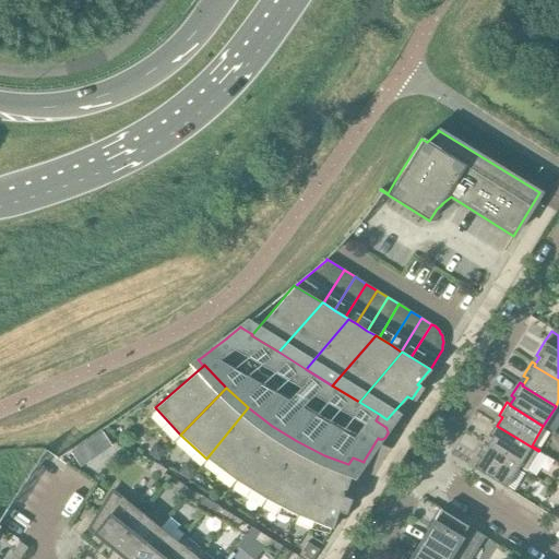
[(248,407),(206,459),(234,479),(235,479),(272,426),(248,407)]
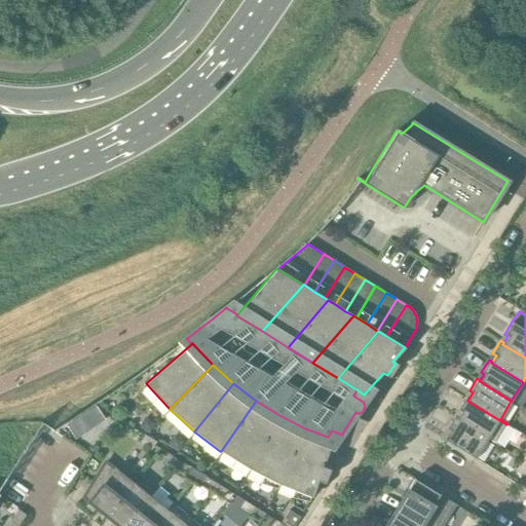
[(495,443),(506,424),(467,401),(468,399),(465,398),(457,410),(460,412),(457,418),(456,419),(495,443)]
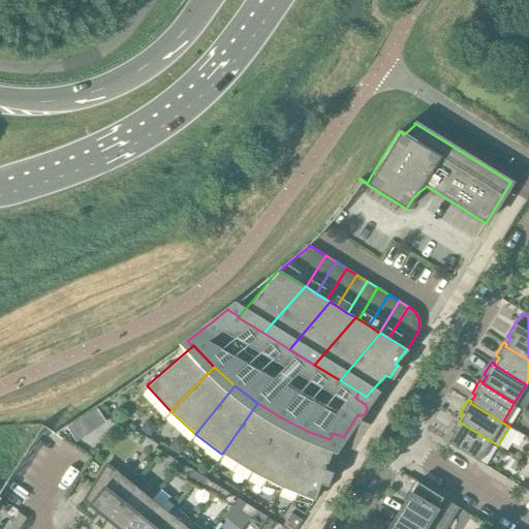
[(257,403),(222,454),(250,471),(251,472),(281,417),(257,403)]
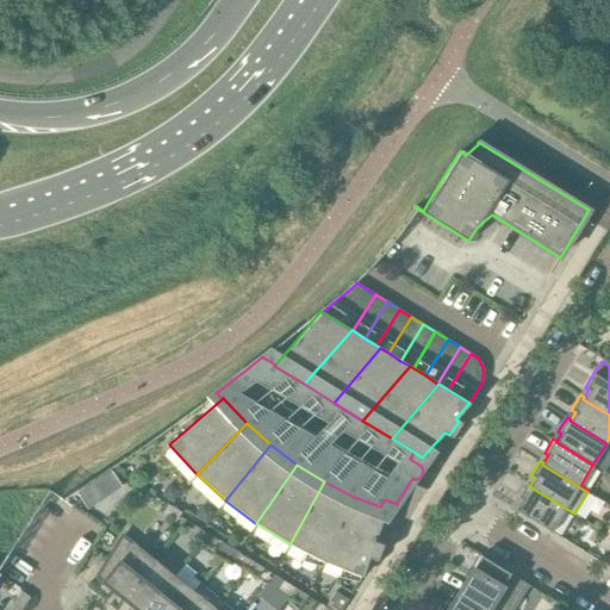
[(324,481),(290,545),(324,561),(354,497),(324,481)]
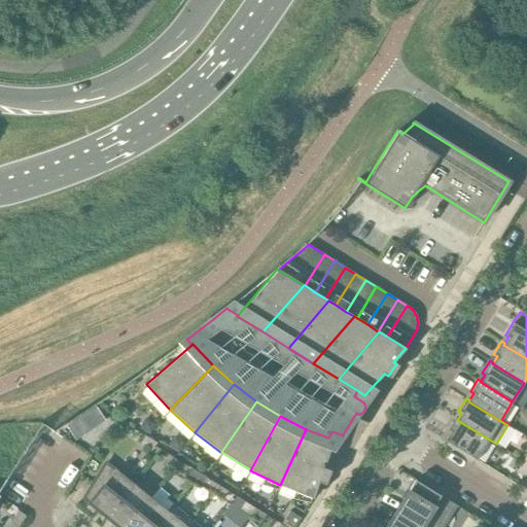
[(445,440),(477,459),(488,441),(495,446),(496,444),(457,420),(458,419),(454,417),(447,429),(450,431),(445,440)]
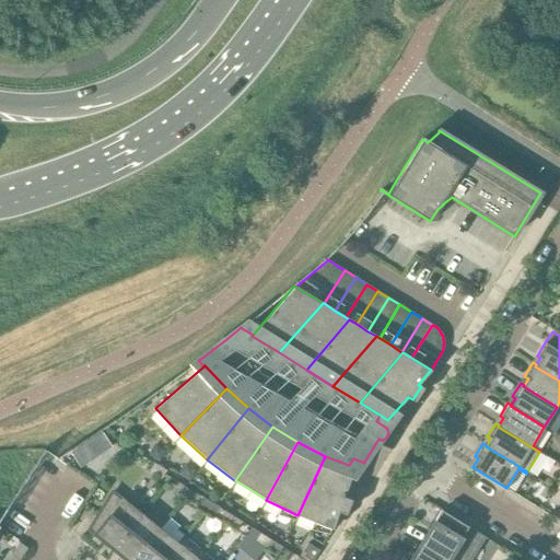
[(77,466),(84,456),(74,450),(68,459),(77,466)]
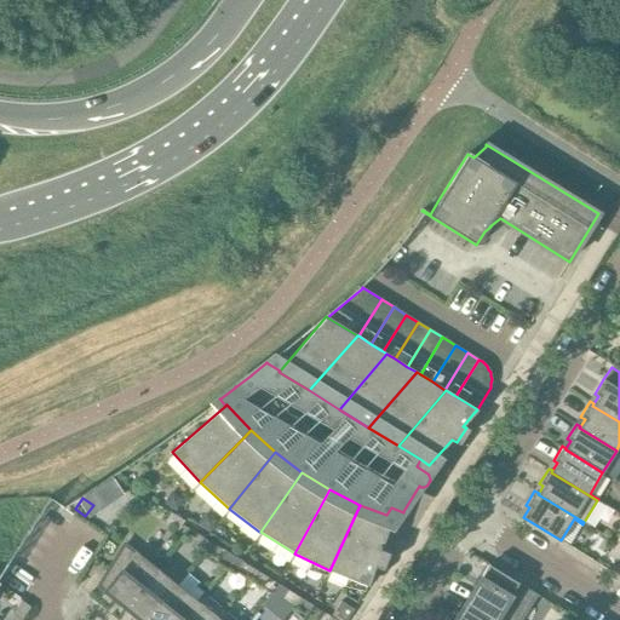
[(391,517),(386,515),(360,505),(329,570),(367,586),(374,567),(379,568),(386,552),(380,550),(391,517)]
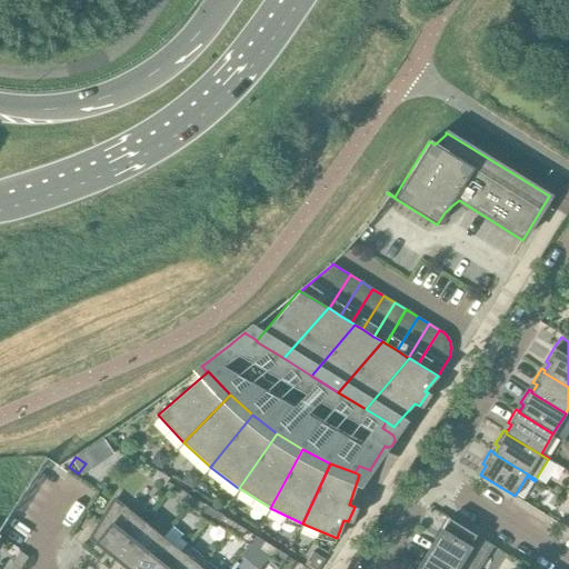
[(169,478),(157,470),(151,479),(163,487),(169,478)]
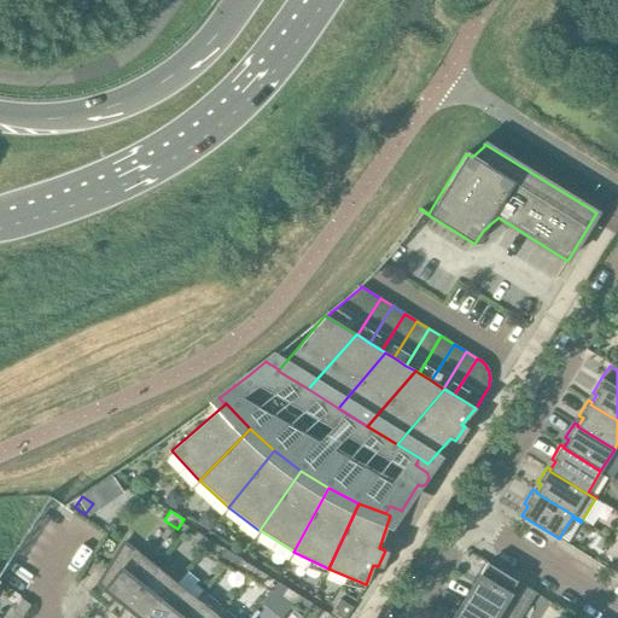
[(204,549),(209,541),(197,532),(191,542),(204,549)]
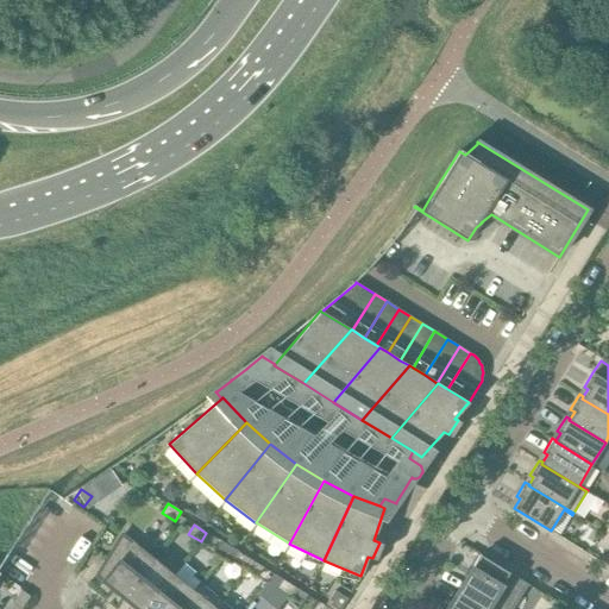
[(206,533),(201,541),(213,550),(213,551),(223,557),(230,547),(206,533)]
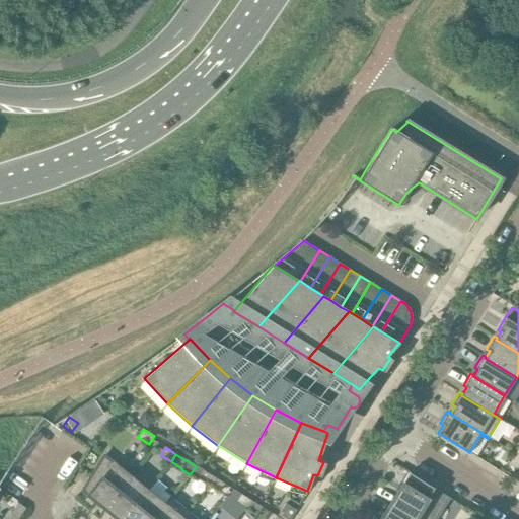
[(518,464),(518,456),(515,454),(509,464),(516,469),(518,464)]
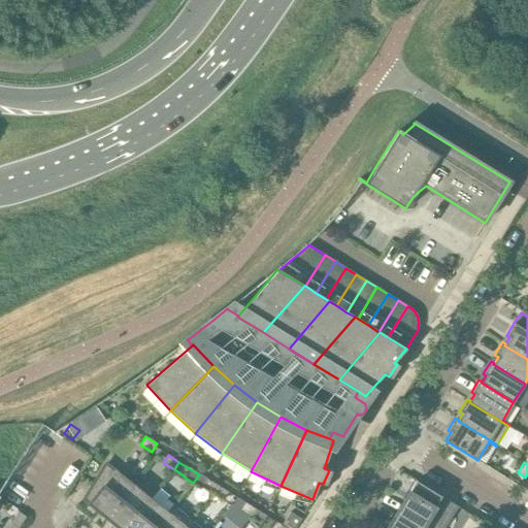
[(106,518),(134,485),(116,469),(114,471),(105,464),(84,499),(89,503),(87,505),(101,517),(103,515),(106,518)]
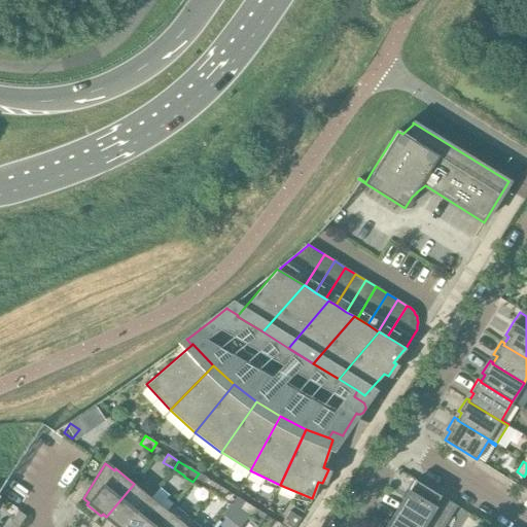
[(212,492),(216,485),(199,473),(192,482),(200,487),(201,485),(212,492)]
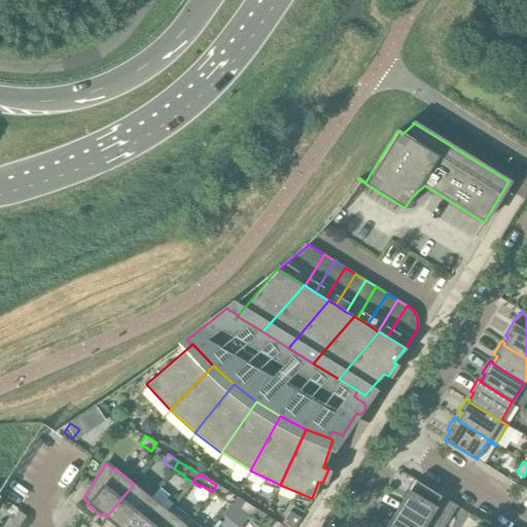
[(415,480),(395,512),(421,526),(441,526),(454,506),(457,507),(457,506),(415,480)]
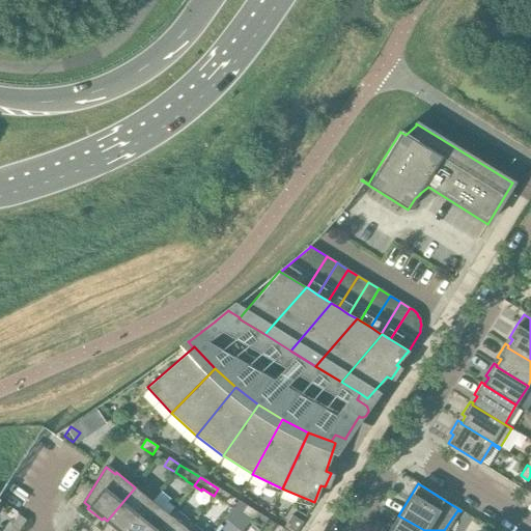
[(128,530),(151,501),(135,487),(107,521),(111,524),(110,526),(115,530),(128,530)]
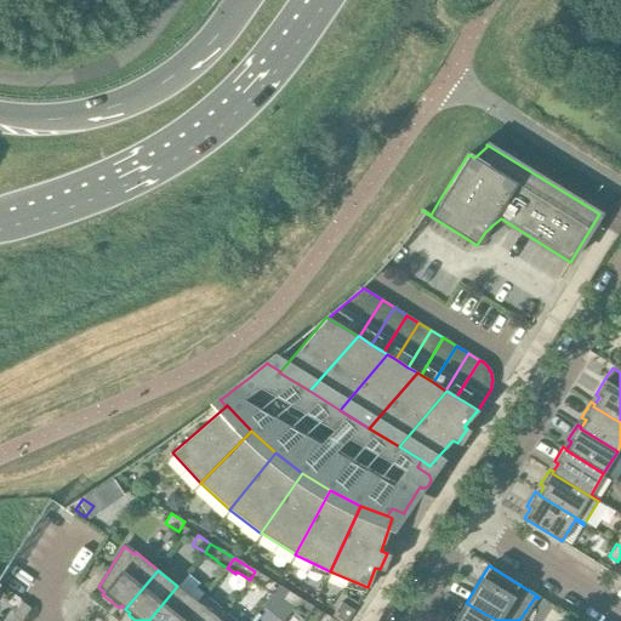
[(255,571),(250,580),(262,588),(268,579),(255,571)]
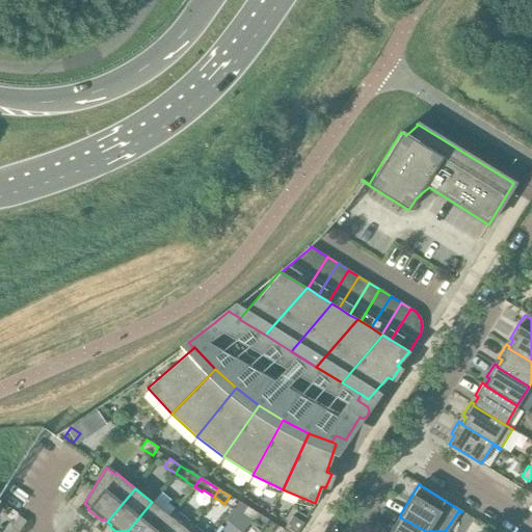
[(152,502),(128,531),(156,531),(175,510),(176,509),(168,503),(171,500),(161,491),(152,502)]
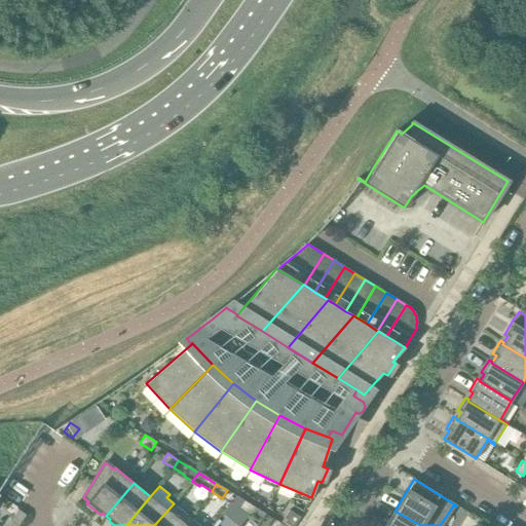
[(250,515),(254,508),(243,500),(238,508),(250,515)]
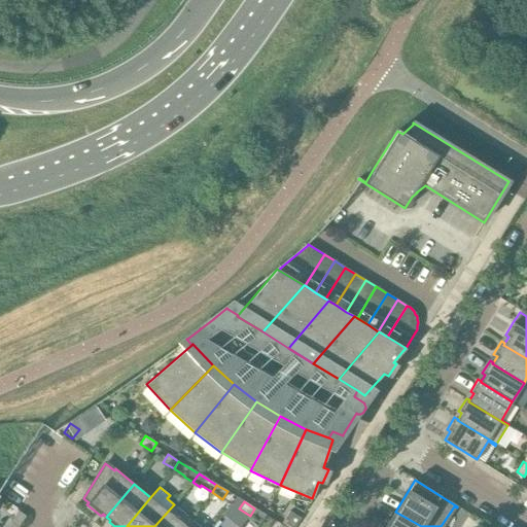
[(183,526),(190,519),(173,505),(154,526),(183,526)]
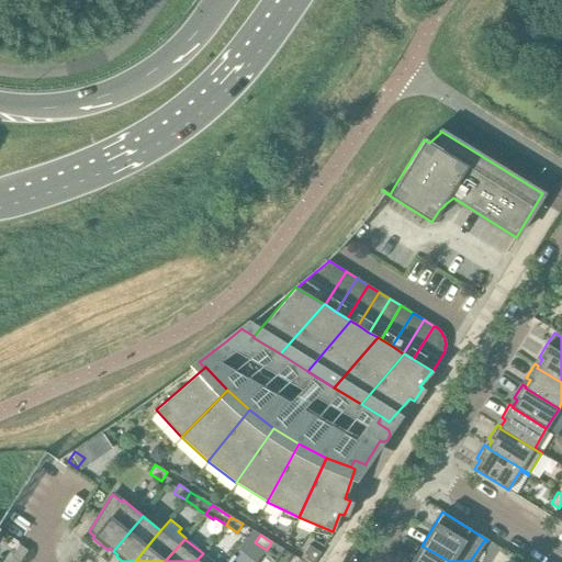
[(271,542),(267,550),(278,558),(283,549),(271,542)]
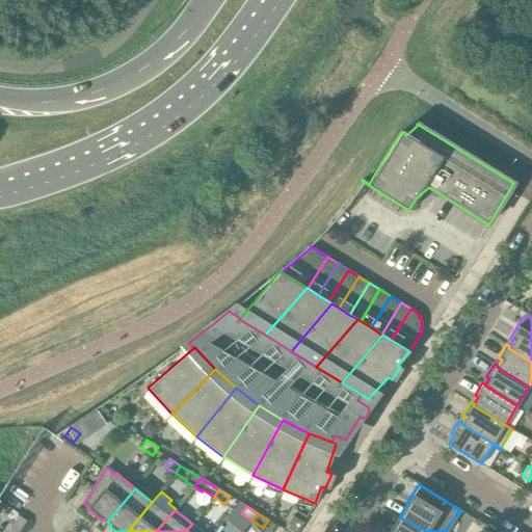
[(26,521),(19,515),(10,527),(19,531),(26,521)]
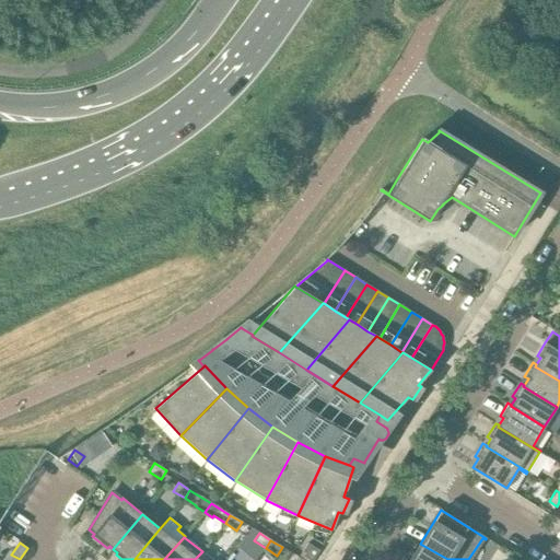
[(313,559),(319,550),(307,543),(300,555),(307,559),(313,559)]
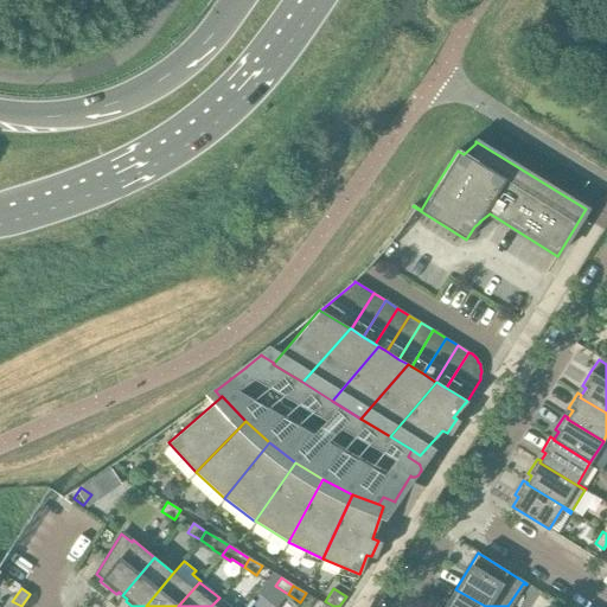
[(485,606),(455,589),(443,606),(485,606)]
